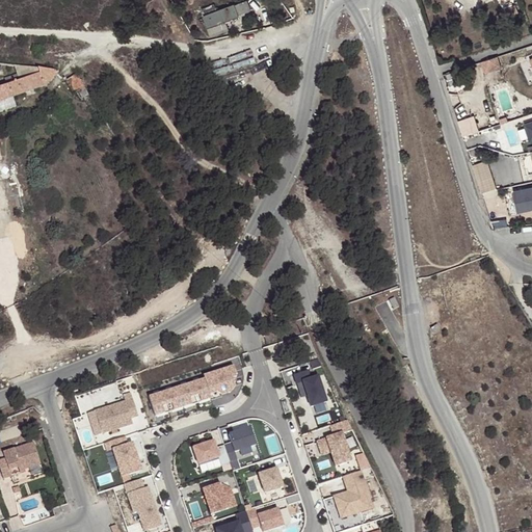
[(244,0),(234,4),(238,15),(250,10),(246,0),(244,0)]
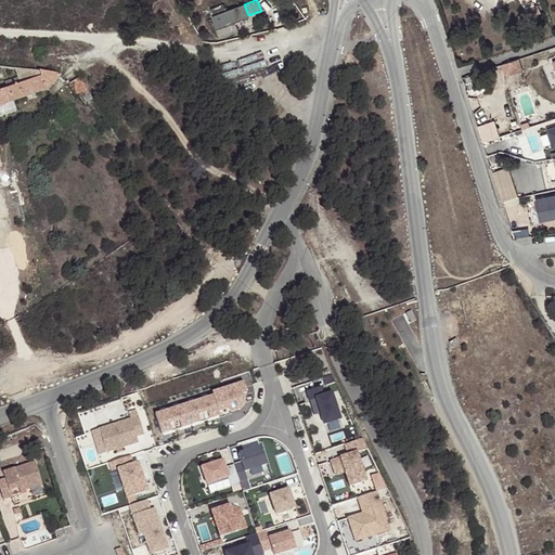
[(213,16),(228,11),(224,2),(210,8),(213,16)]
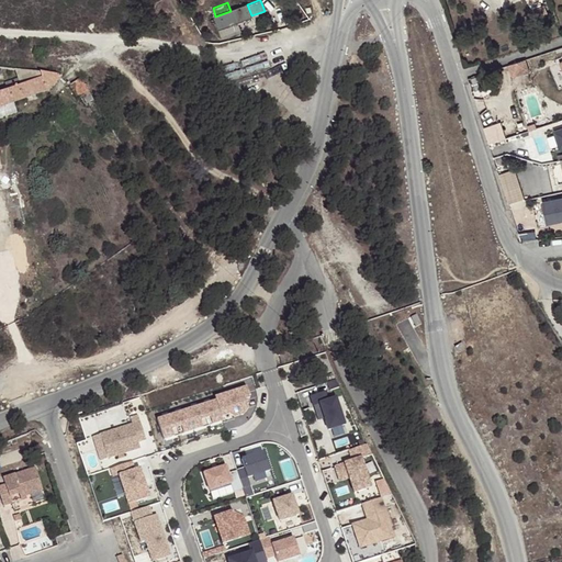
[(237,21),(251,15),(247,4),(231,11),(215,17),(223,35),(239,30),(237,21)]
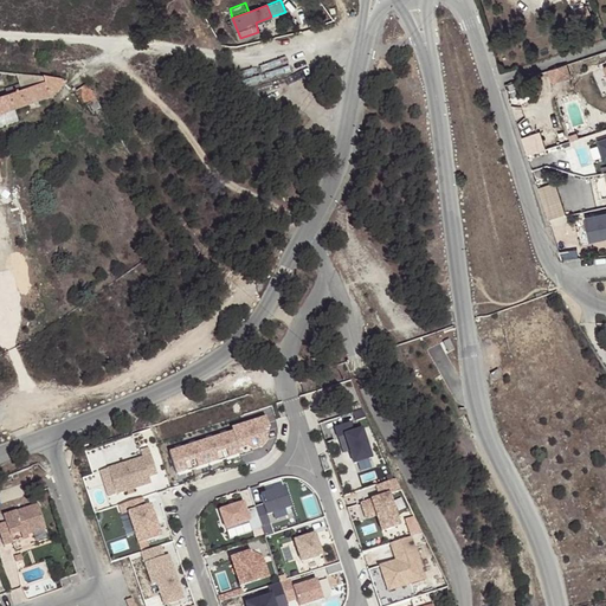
[(552,81),(569,76),(566,64),(547,69),(552,81)]
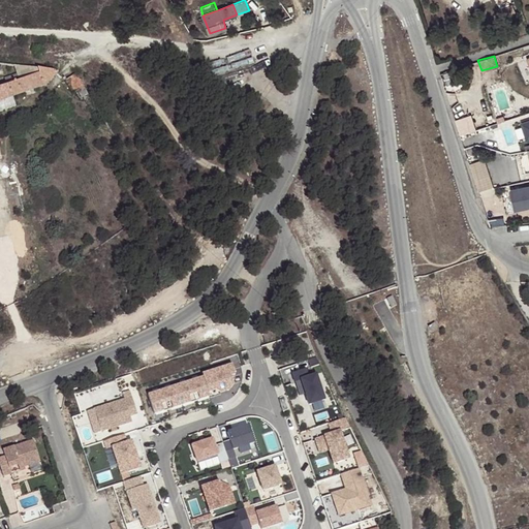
[(44,86),(60,71),(16,66),(14,66),(20,81),(0,86),(0,101),(13,97),(44,86)]
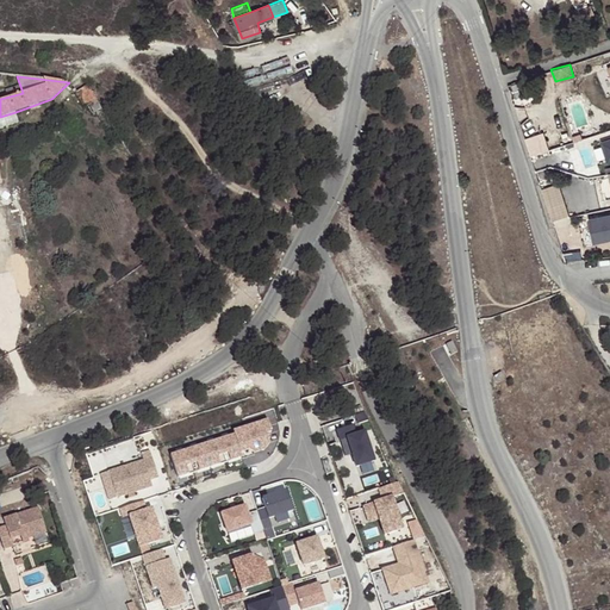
[(101,105),(88,85),(78,92),(85,104),(89,101),(94,109),(101,105)]
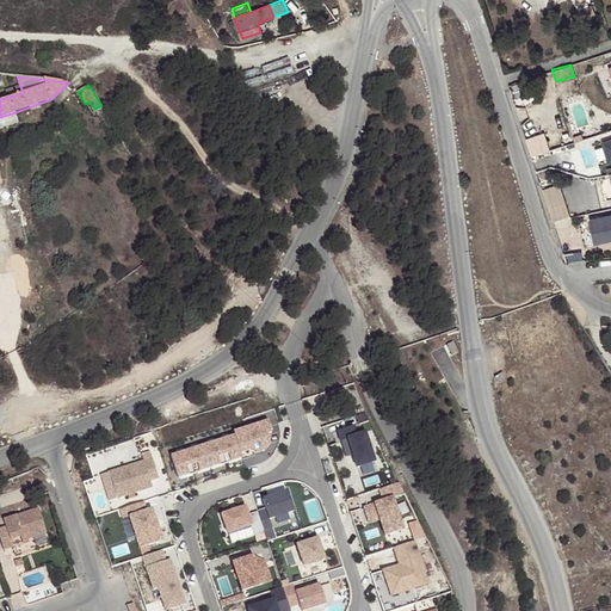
[(16,112),(0,117),(0,130),(19,124),(16,112)]
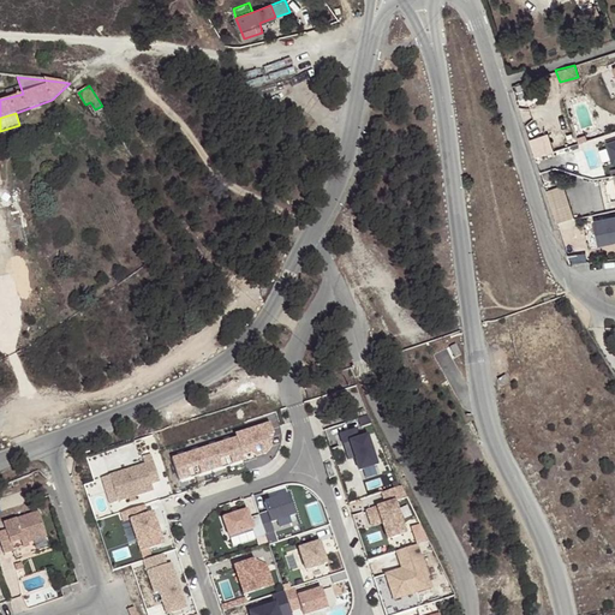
[(555,189),(541,193),(551,225),(565,220),(555,189)]
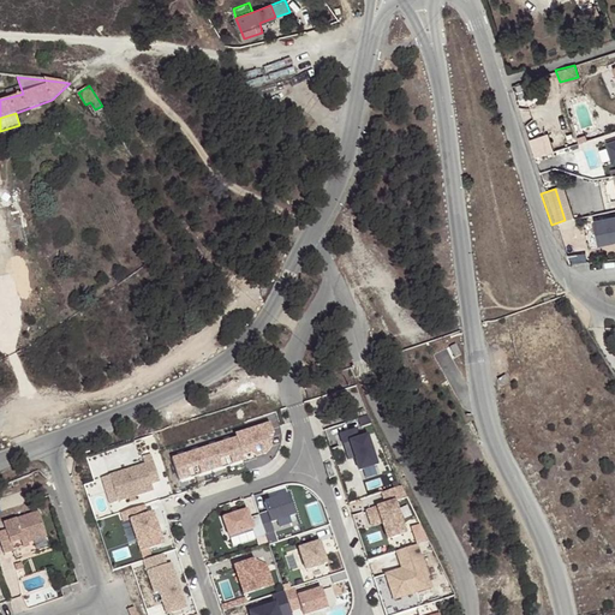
[(601,246),(614,243),(614,216),(596,221),(601,246)]
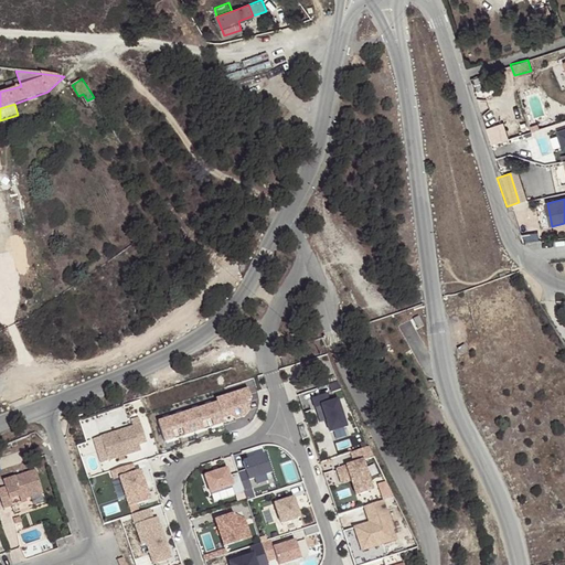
[(257,393),(159,418),(166,443),(264,417),(257,393)]
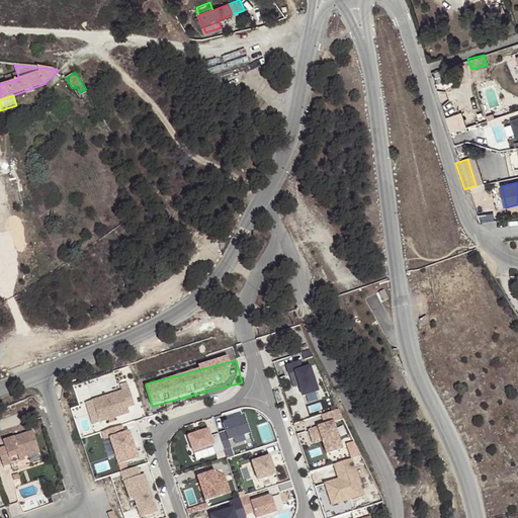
[(296,362),(283,366),(286,375),(292,374),(296,387),(299,398),(315,393),(307,368),(299,370),(296,362)]
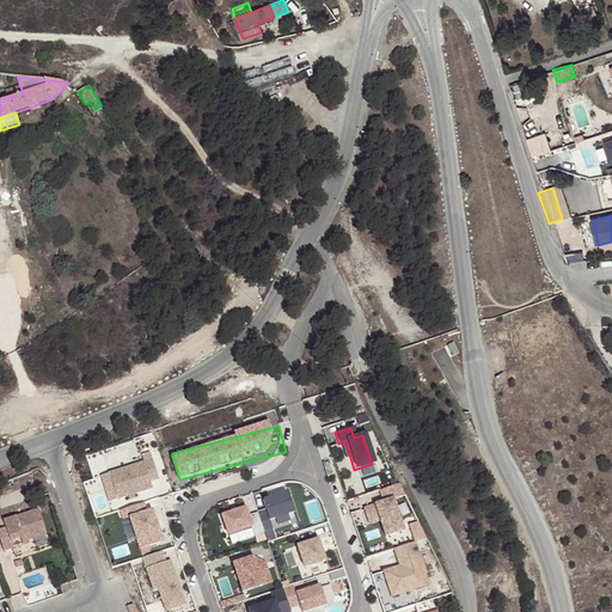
[(350,458),(346,442),(338,444),(343,460),(350,458)]
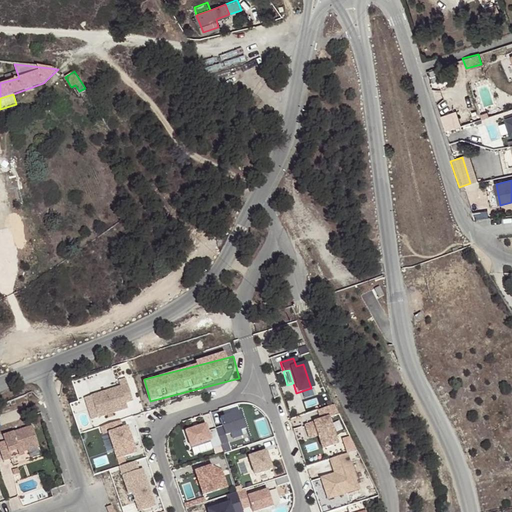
[(127,384),(92,396),(99,417),(127,408),(125,403),(133,400),(127,384)]
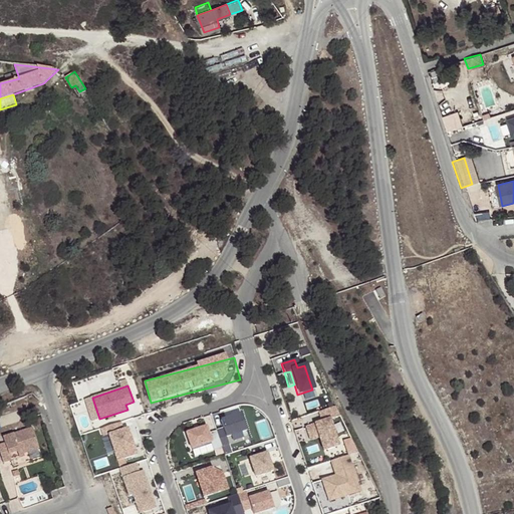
[(322,413),(325,421),(339,416),(336,408),(322,413)]
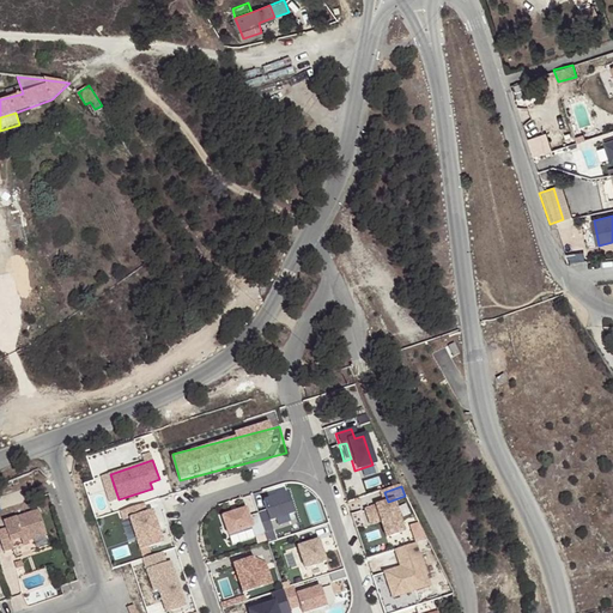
[(246,508),(256,508),(255,497),(246,498),(246,508)]
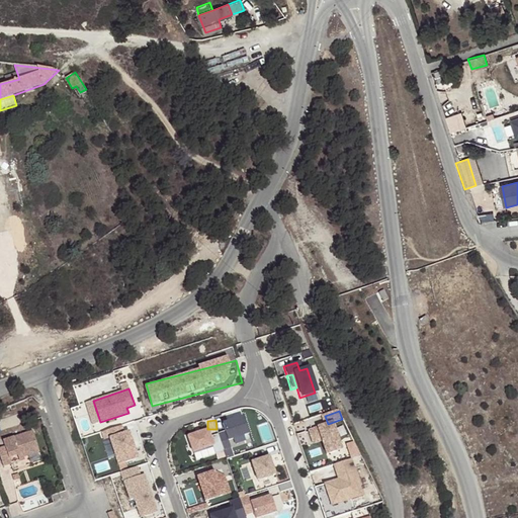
[(325,442),(327,453),(358,448),(357,442),(348,443),(344,421),(311,427),(314,444),(325,442)]
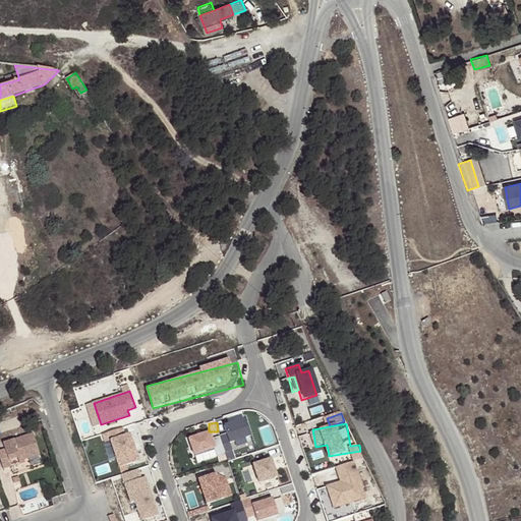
[(116,430),(97,438),(99,445),(104,443),(113,469),(132,463),(123,437),(118,438),(116,430)]
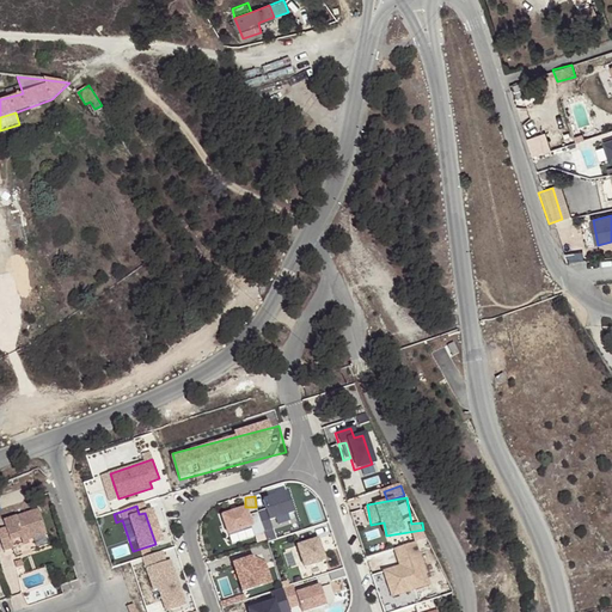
[(239,509),(215,518),(222,537),(245,528),(249,539),(258,536),(251,515),(243,518),(239,509)]
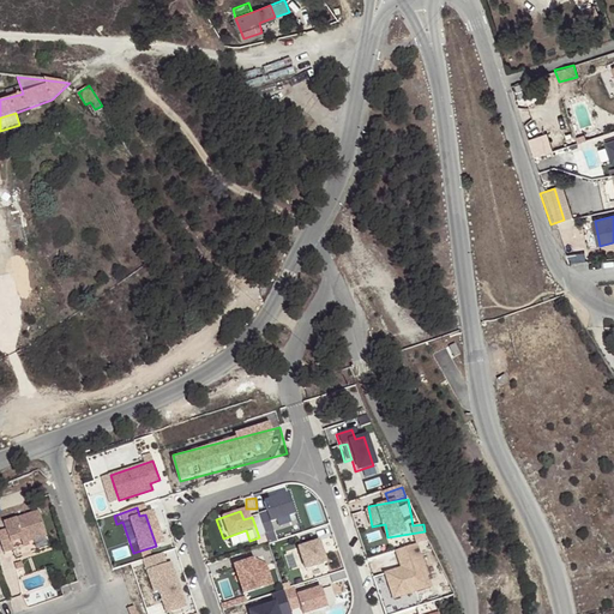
[(20,543),(23,547),(37,543),(29,518),(19,522),(0,528),(0,559),(8,558),(5,549),(13,547),(20,543)]
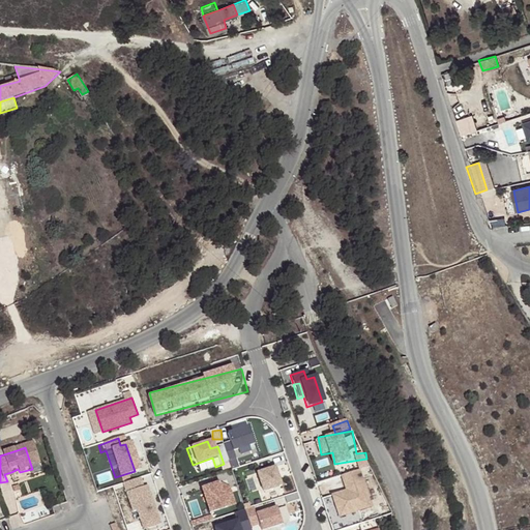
[(242,455),(258,452),(257,447),(241,450),(242,455)]
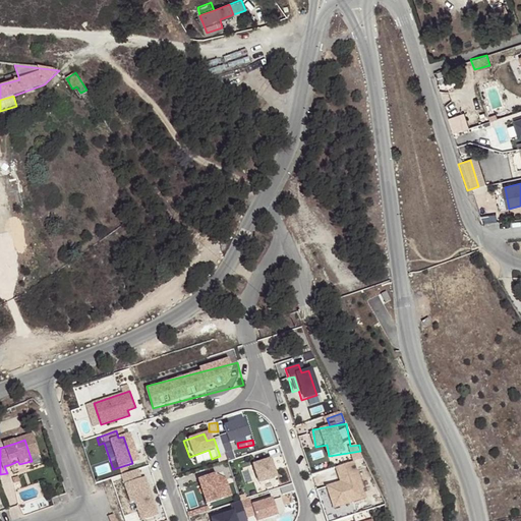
[(256,453),(259,462),(253,464),(261,485),(288,475),(277,446),(256,453)]
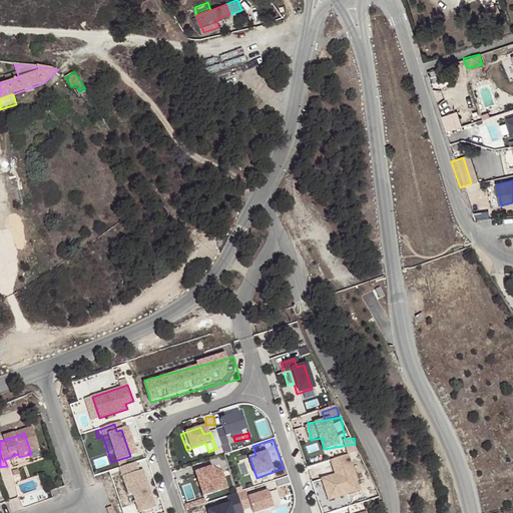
[(20,462),(19,457),(17,454),(11,457),(12,464),(20,462)]
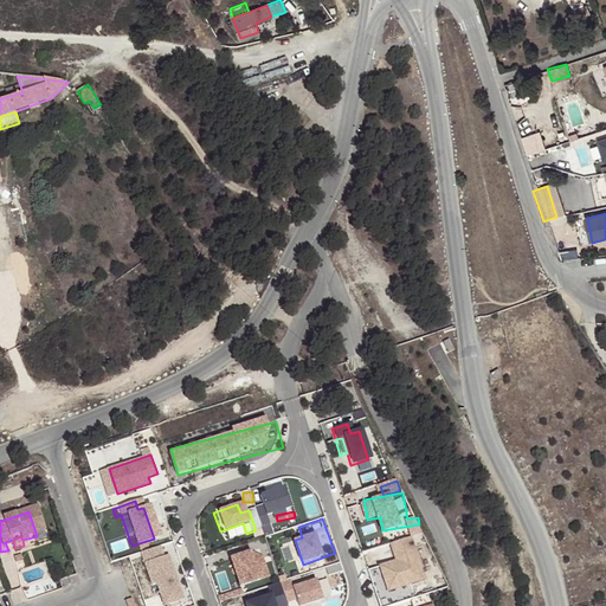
[(397,563),(380,568),(388,593),(425,581),(411,540),(391,546),(395,559),(401,558),(403,561),(397,563)]
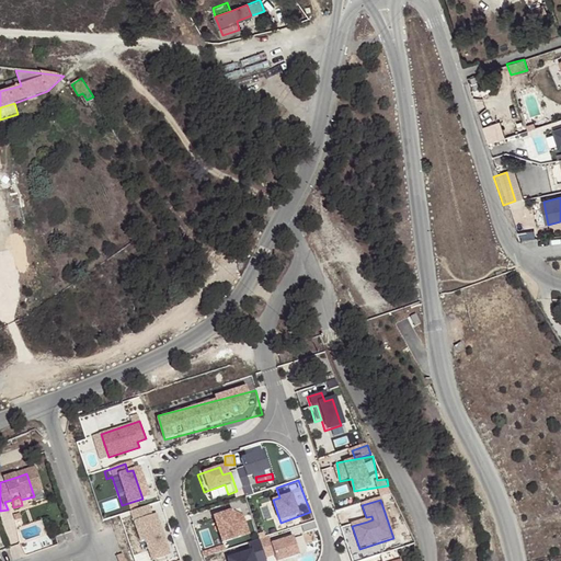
[(160,502),(137,510),(153,560),(161,560),(178,556),(160,502)]
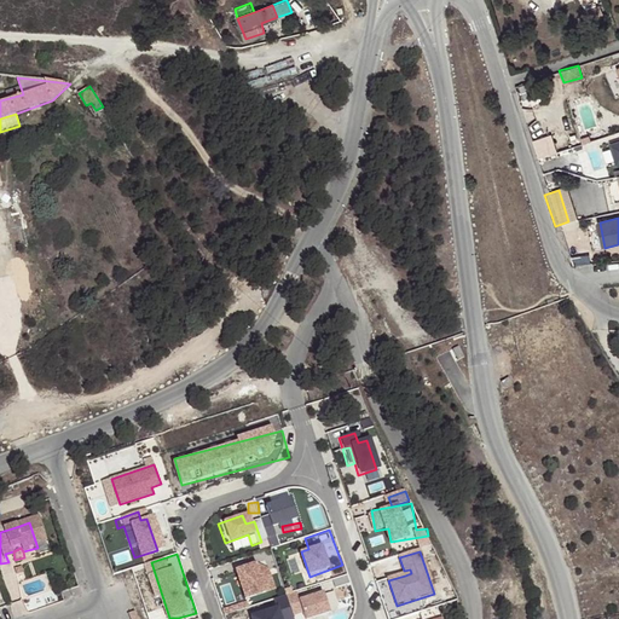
[(250,568),(230,574),(239,602),(268,594),(262,574),(253,577),(250,568)]
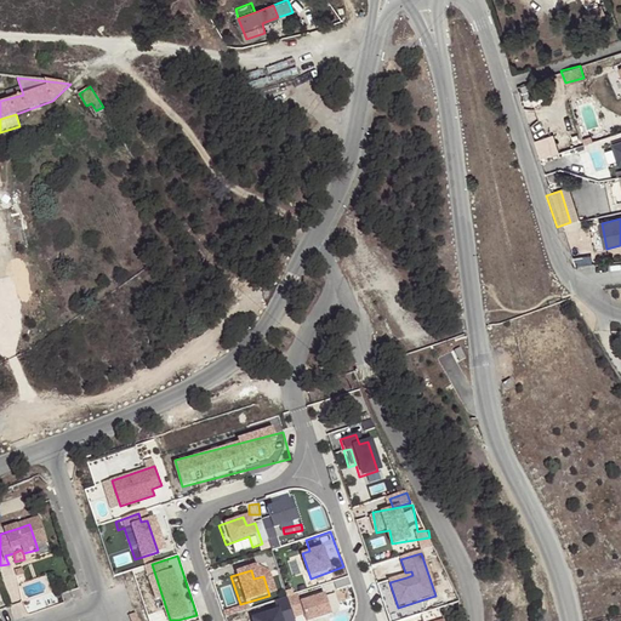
[(339,591),(303,599),(308,620),(314,620),(343,614),(339,591)]
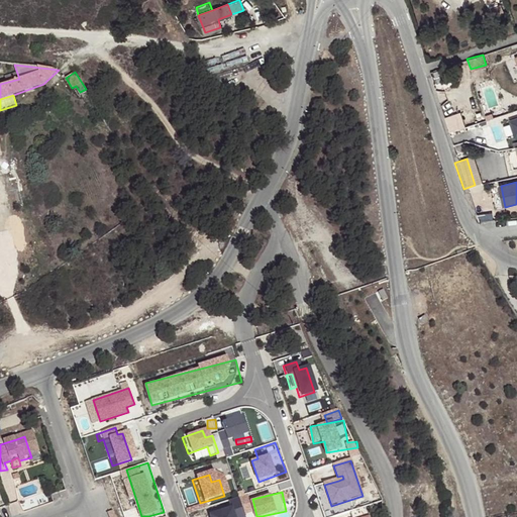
[(248,516),(244,499),(212,507),(214,516),(248,516)]
